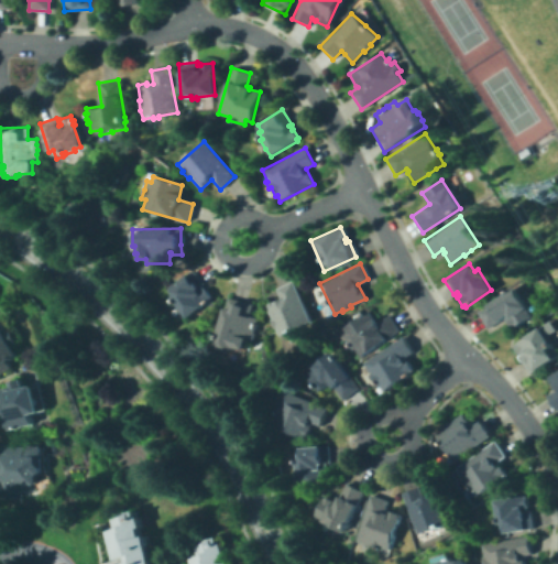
[(200,286),(203,289),(204,288),(211,297),(207,301),(208,302),(204,305),(203,304),(185,317),(174,303),(176,301),(171,294),(173,293),(168,288),(192,270),(203,284),(200,286)]
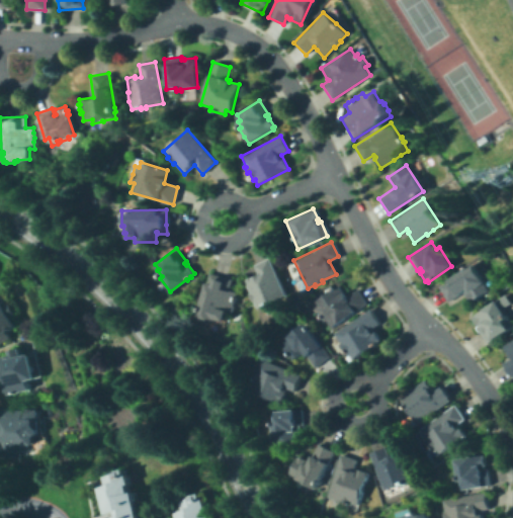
[(285,295),(257,309),(253,301),(251,301),(247,293),(249,292),(243,279),(256,273),(252,265),(268,258),(285,295)]
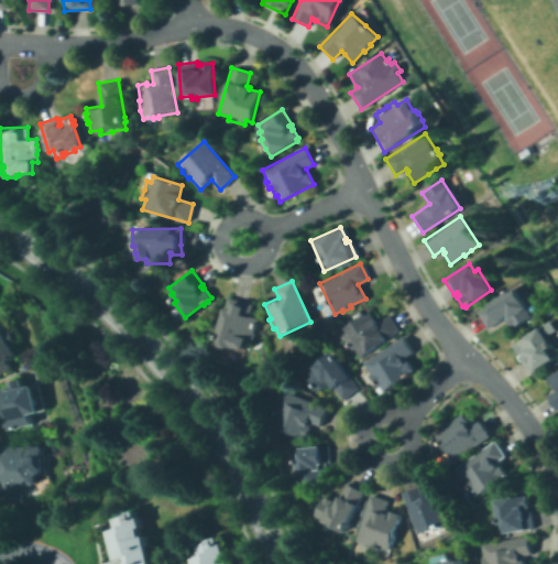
[(531,316),(512,329),(505,321),(504,321),(503,318),(485,329),(474,313),(512,288),(525,307),(531,316)]
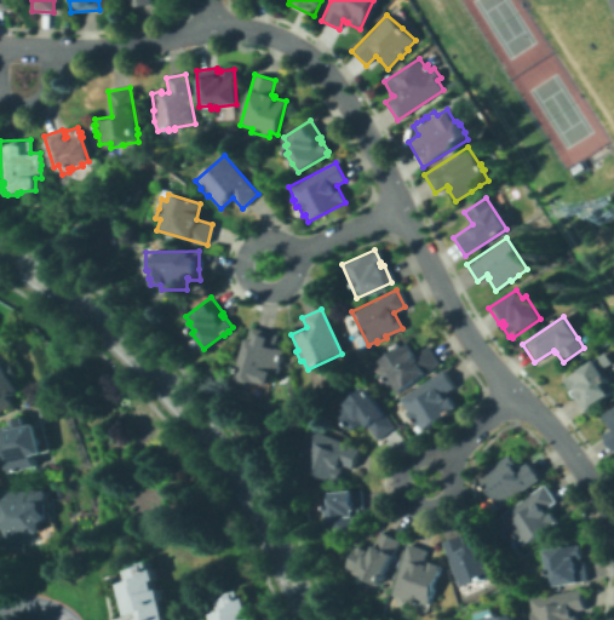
[(283,350),(276,375),(271,374),(268,385),(251,380),(250,383),(241,380),(241,379),(237,378),(242,360),(240,359),(248,327),(276,334),(273,346),(283,350)]
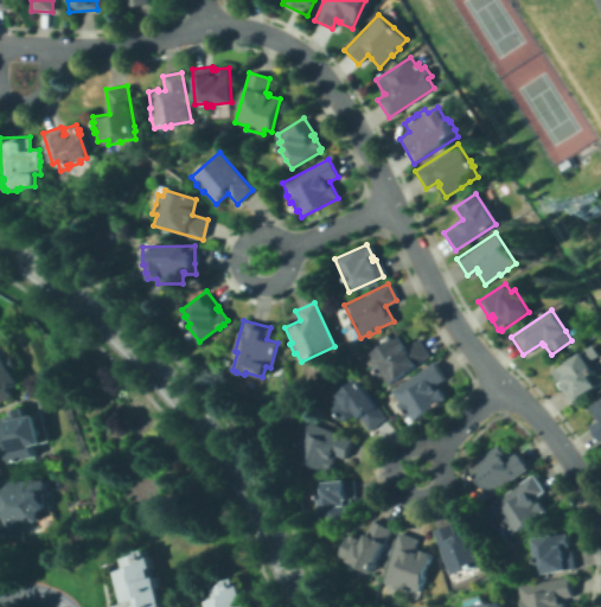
[(400,344),(404,347),(417,339),(428,356),(415,365),(385,384),(379,376),(377,377),(365,362),(370,358),(366,353),(392,334),(400,344)]
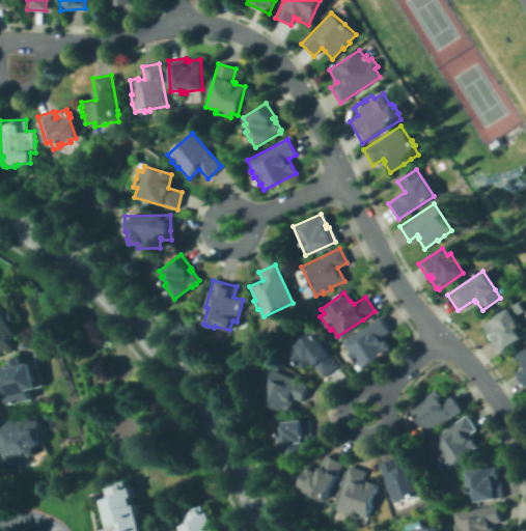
[(9,346),(0,351),(0,307),(16,334),(5,340),(9,346)]
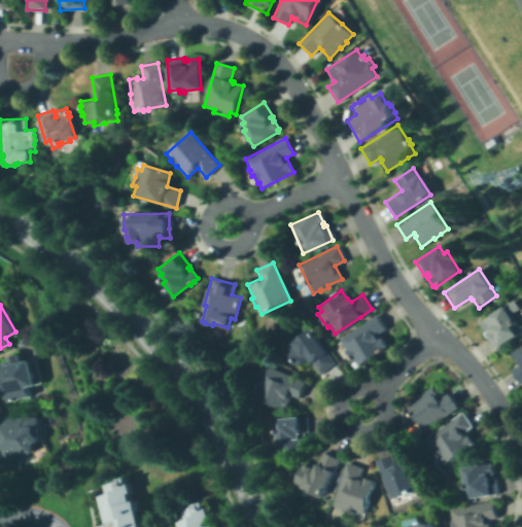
[(502,306),(519,332),(493,349),(485,337),(487,335),(485,331),(484,332),(477,322),(502,306)]
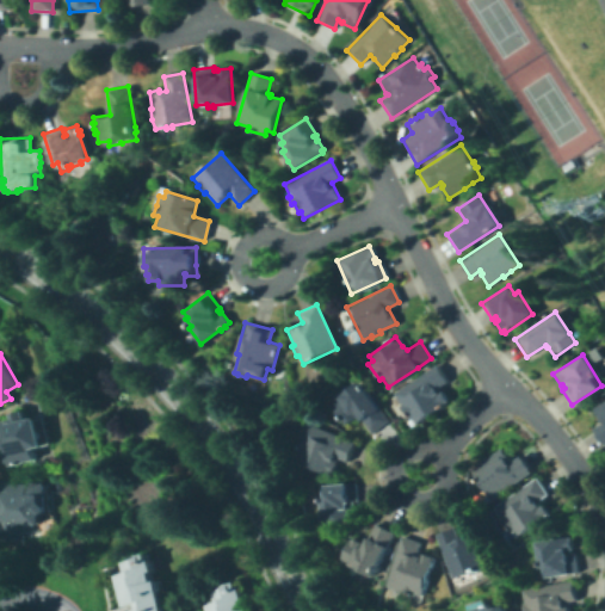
[(449,402),(414,425),(411,419),(408,420),(401,413),(396,406),(399,405),(391,394),(434,364),(446,382),(438,387),(449,402)]
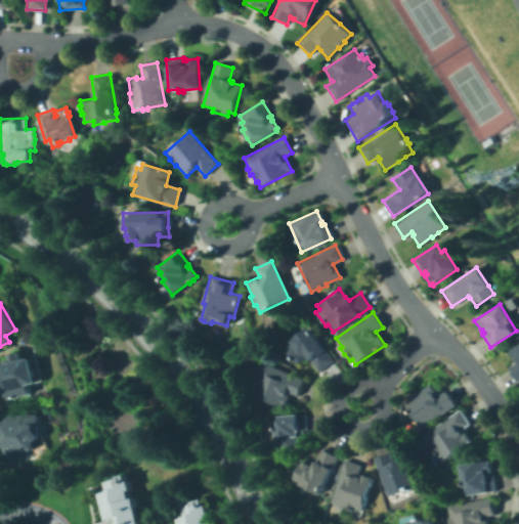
[(306,328),(332,361),(317,373),(305,355),(294,364),(280,347),(306,328)]
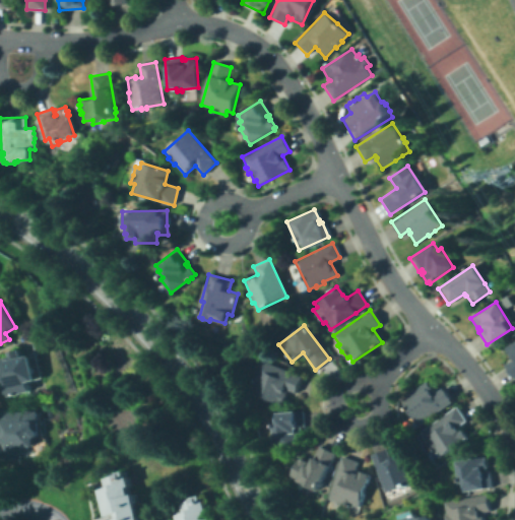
[(514,377),(512,379),(503,365),(510,360),(508,358),(502,348),(514,340),(514,338),(514,337),(514,377)]
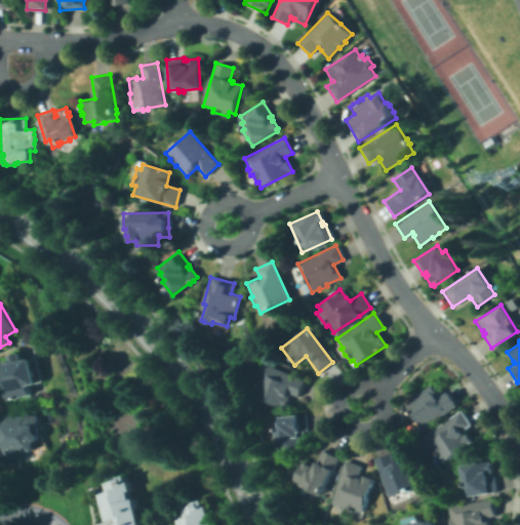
[(18,353),(21,361),(31,358),(36,384),(27,386),(29,396),(15,399),(15,400),(12,400),(4,402),(0,385),(0,361),(7,360),(6,355),(18,353)]
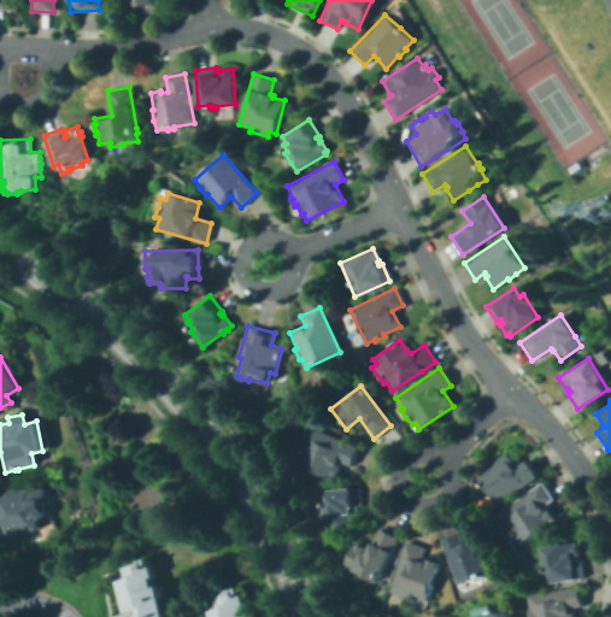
[(307,427),(357,447),(348,466),(340,463),(333,480),(294,464),(298,458),(295,458),(298,453),(294,453),(300,439),(303,440),(307,427)]
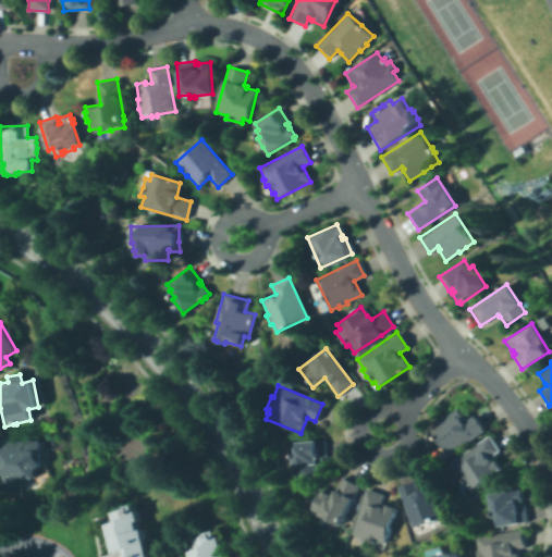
[(456,409),(465,421),(474,416),(483,431),(449,456),(429,428),(436,423),(436,421),(443,416),(444,417),(456,409)]
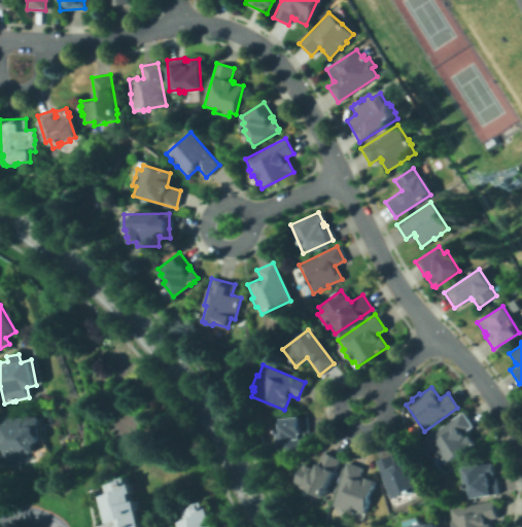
[(470,448),(445,465),(441,458),(439,460),(435,453),(433,454),(429,449),(431,448),(424,437),(462,413),(472,426),(464,431),(474,445),(470,448)]
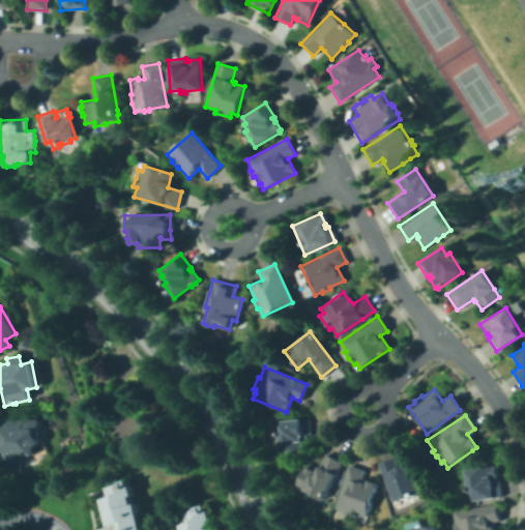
[(37,423),(33,454),(21,452),(18,471),(0,468),(0,417),(37,423)]
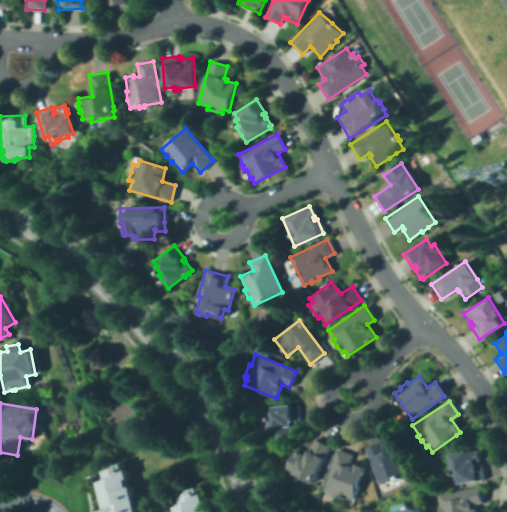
[(294,421),(295,424),(297,424),(298,435),(296,435),(296,436),(268,438),(267,417),(270,417),(270,407),(297,405),(298,420),(294,421)]
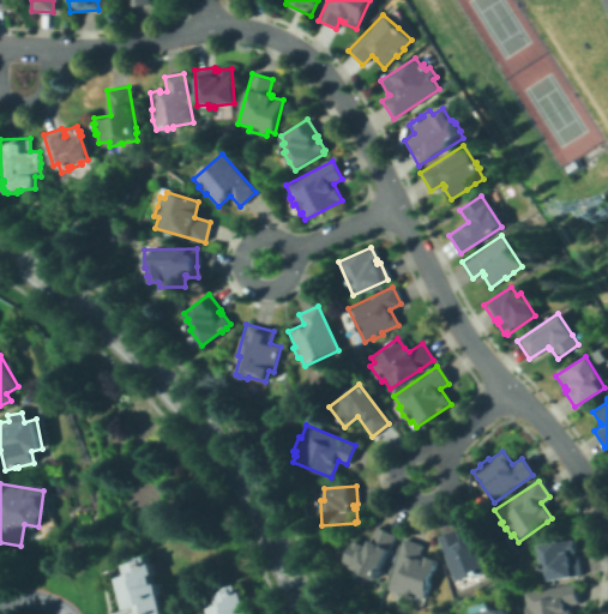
[(395,536),(373,579),(367,577),(367,579),(357,575),(359,572),(339,561),(350,540),(366,547),(375,527),(395,536)]
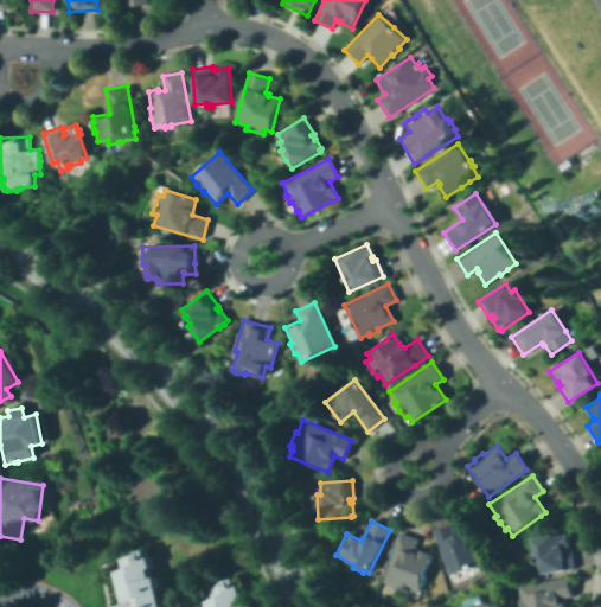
[(451,524),(454,534),(470,528),(477,543),(478,542),(483,551),(480,553),(485,562),(460,572),(460,570),(449,575),(432,531),(451,524)]
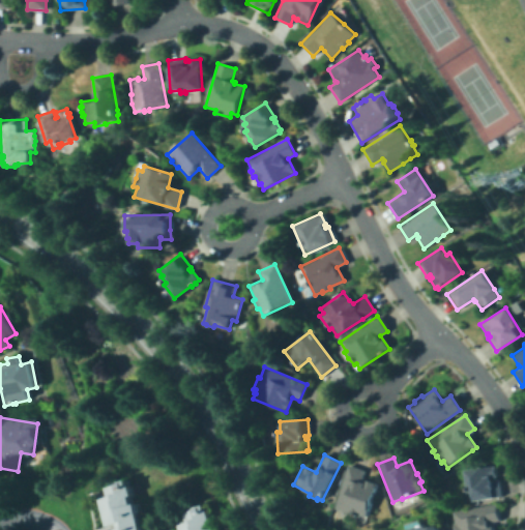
[(360,481),(365,482),(366,479),(377,483),(366,518),(360,516),(359,519),(350,516),(344,514),(345,511),(333,508),(348,465),(365,470),(360,481)]
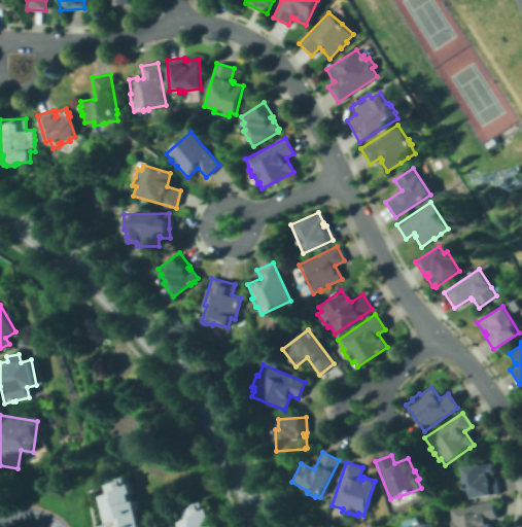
[(491,473),(492,478),(495,478),(498,494),(466,498),(461,467),(489,463),(491,463),(493,473),(491,473)]
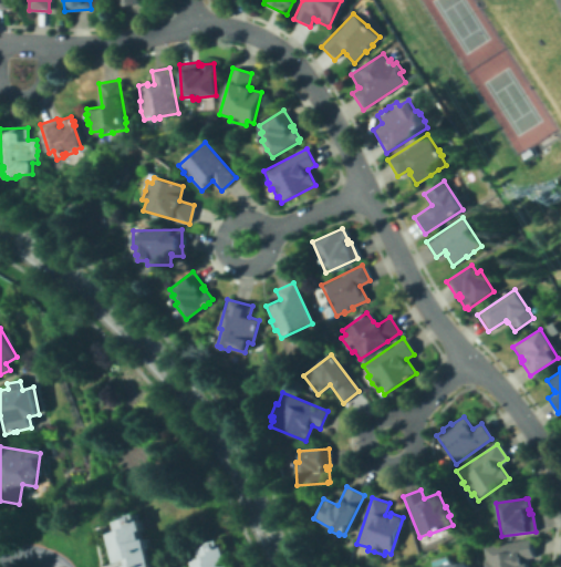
[(134,514),(135,519),(139,518),(143,531),(138,531),(141,540),(144,539),(151,566),(122,566),(127,566),(126,560),(114,564),(106,534),(115,532),(113,523),(124,519),(123,517),(134,514)]
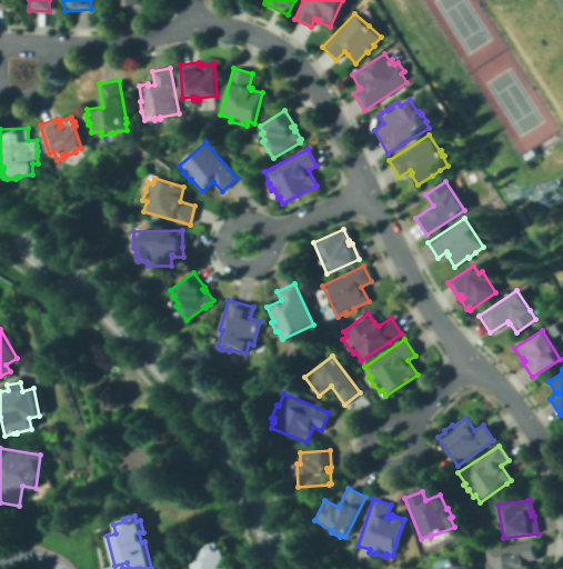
[(526,561),(528,568),(484,568),(484,562),(485,562),(483,549),(532,540),(535,559),(526,561)]
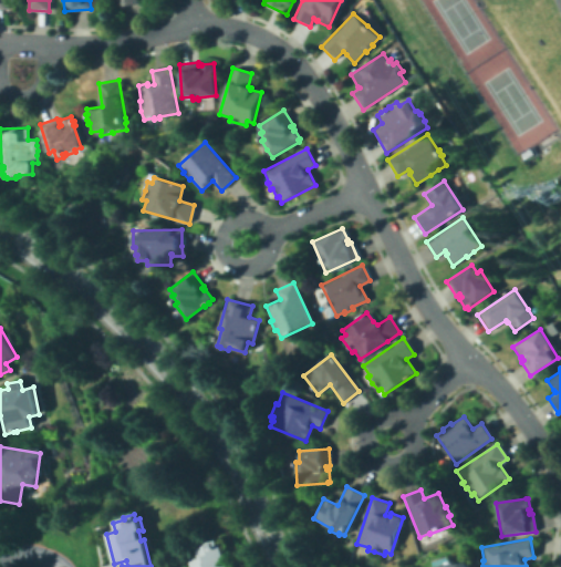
[(214,540),(216,546),(219,545),(222,556),(219,557),(221,566),(226,565),(226,566),(188,566),(187,562),(196,559),(193,549),(203,546),(201,544),(214,540)]
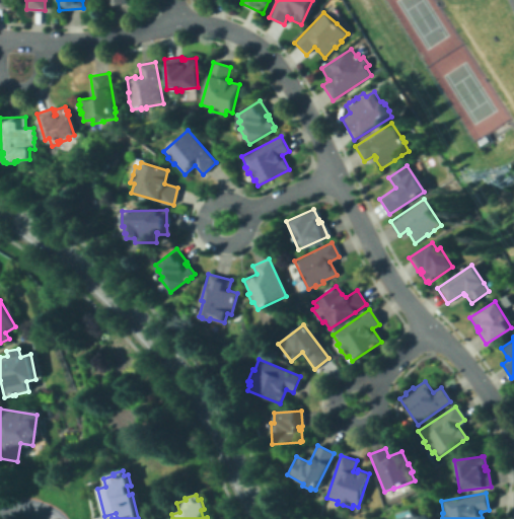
[(425,518),(423,510),(397,518),(425,518)]
